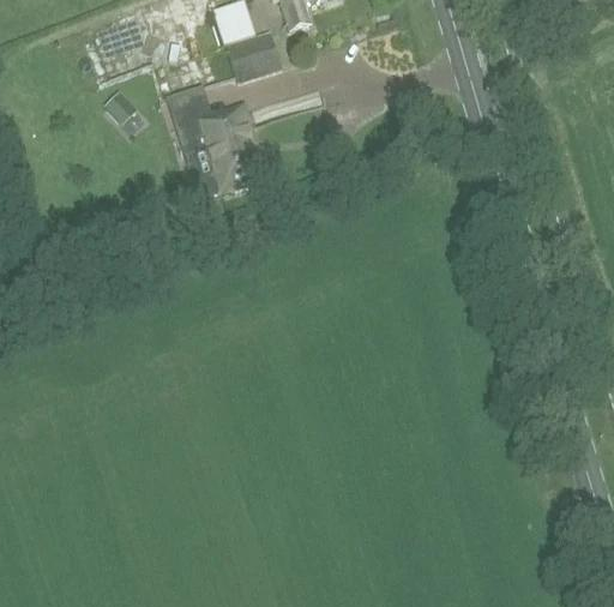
[(224,46),(256,35),(244,0),(240,0),(212,8),(224,46)]
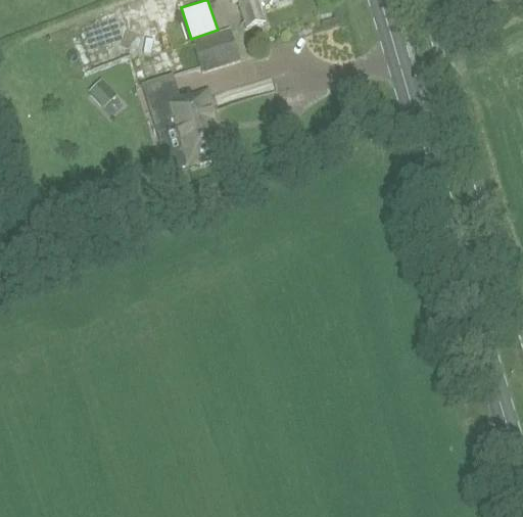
[(239,0),(247,25),(264,19),(257,0),(239,0)]
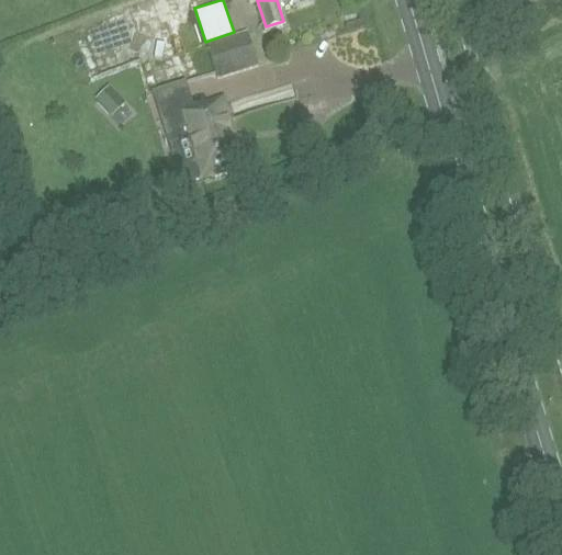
[(37,11),(21,19),(26,30),(43,21),(37,11)]
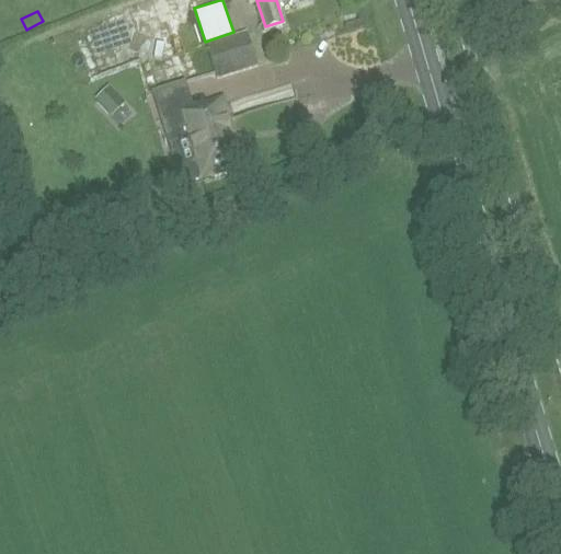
[(217,76),(258,62),(247,29),(206,42),(217,76)]
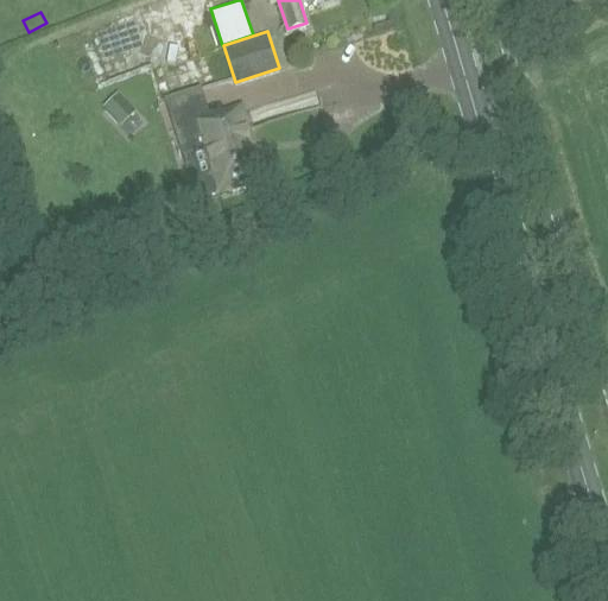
[(103,102),(121,121),(135,107),(119,89),(103,102)]
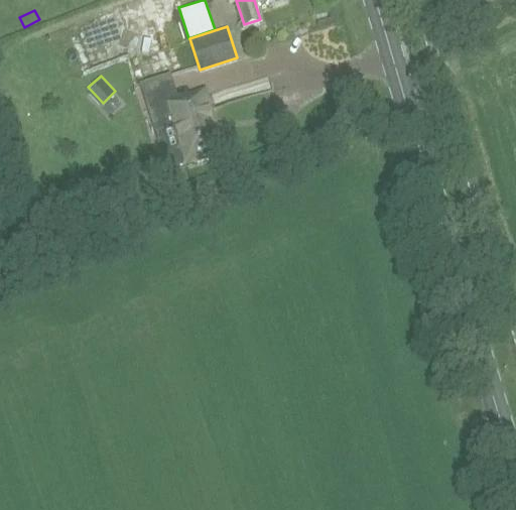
[(214,128),(203,92),(168,102),(186,158),(221,148),(219,144),(221,143),(222,142),(223,142),(224,141),(225,140),(225,139),(226,138),(226,137),(226,135),(226,134),(225,133),(225,132),(224,131),(223,129),(222,129),(221,128),(219,127),(217,127),(214,128)]
